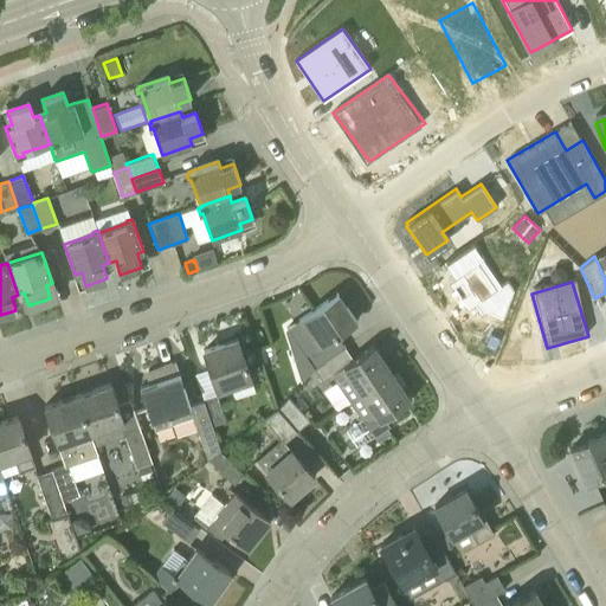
[(324,361),(345,347),(336,335),(356,322),(337,294),(302,317),(320,343),(304,354),(314,368),(324,361)]
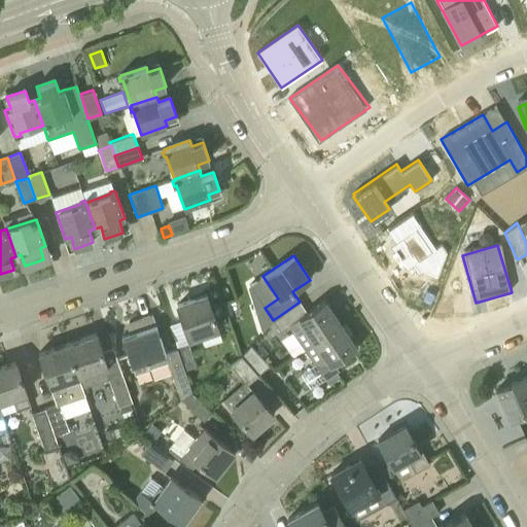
[(218,329),(213,315),(206,295),(177,306),(189,340),(218,329)]
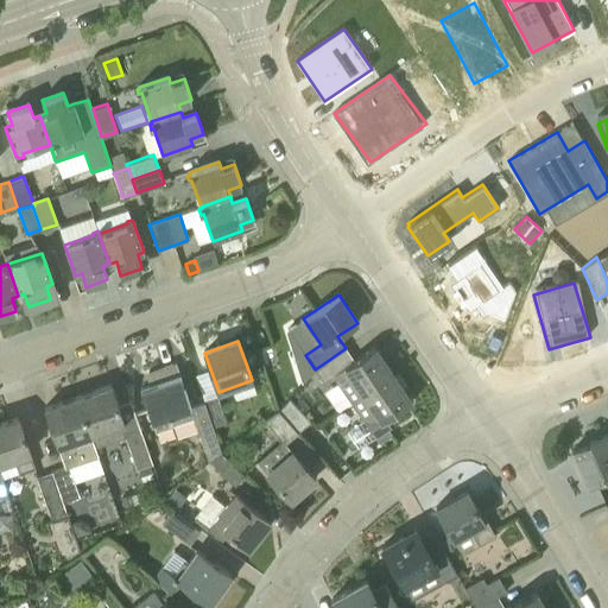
[(352,403),(393,374),(374,347),(354,361),(346,348),(325,362),(315,369),(323,381),(333,375),(337,382),(350,403),(352,403)]
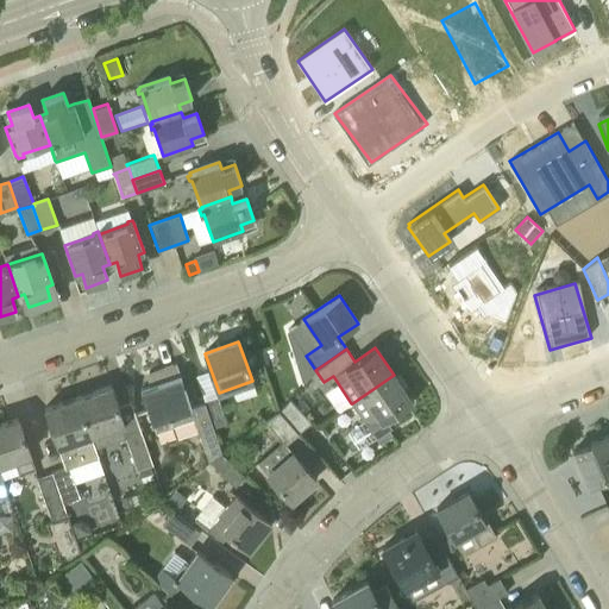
[(212,427),(205,403),(192,407),(176,363),(149,372),(154,384),(140,389),(156,432),(173,426),(194,418),(208,460),(220,451),(213,427),(212,427)]
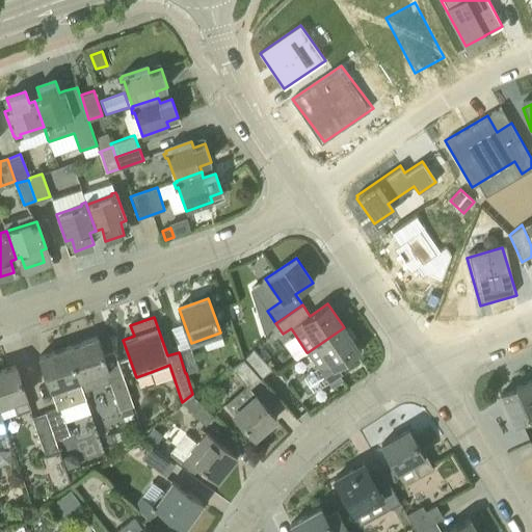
[(344,327),(308,352),(328,383),(342,374),(338,367),(360,351),(344,327)]
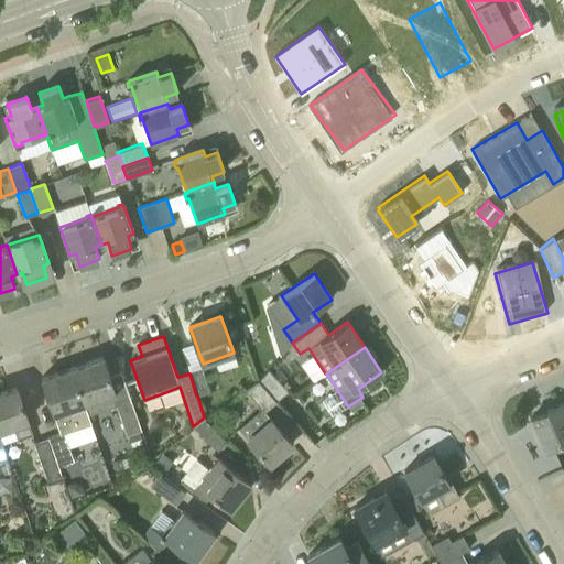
[(72,368),(85,405),(112,396),(116,394),(109,375),(102,357),(72,368)]
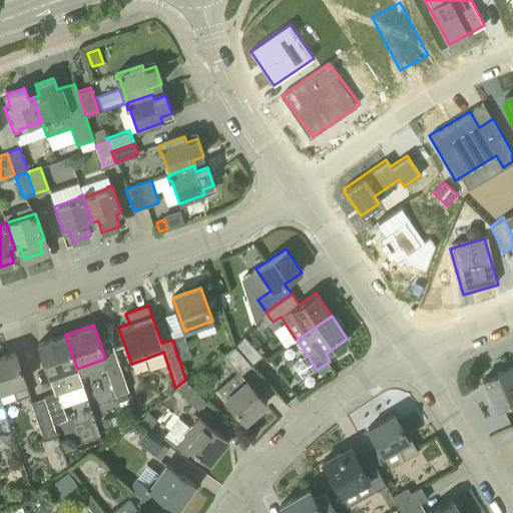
[(178,360),(179,360),(190,356),(182,334),(171,337),(172,340),(178,360)]
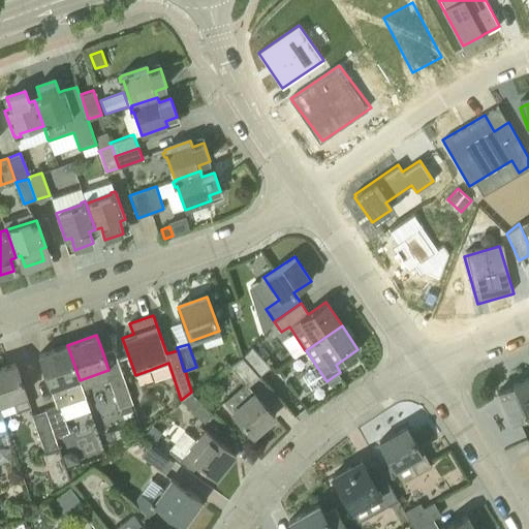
[(54,390),(80,380),(67,345),(38,355),(51,391),(54,390)]
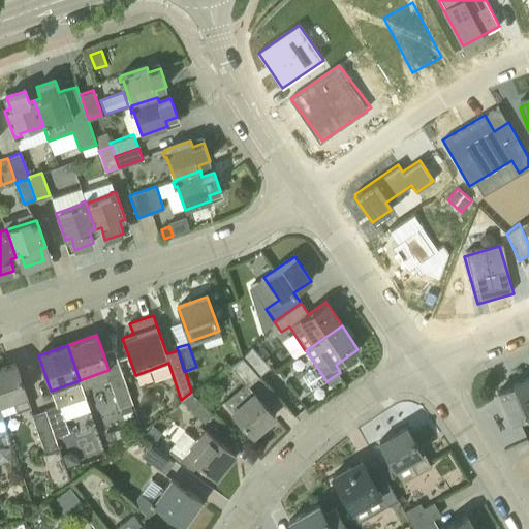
[(270,366),(261,356),(252,345),(240,356),(257,376),(270,366)]
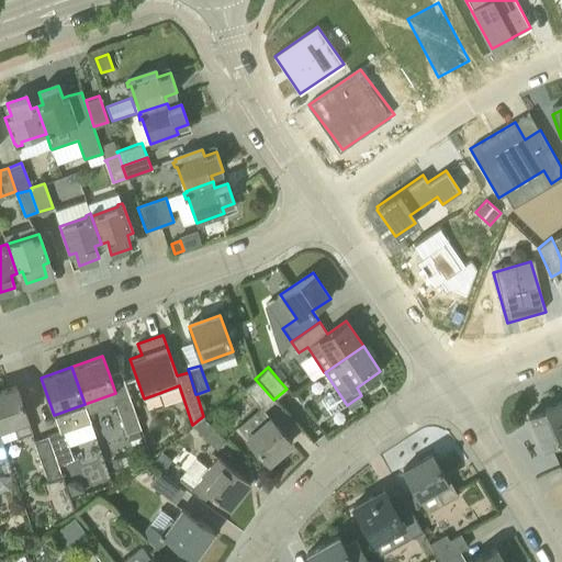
[(262,409),(273,400),(255,379),(244,389),(259,406),(262,409)]
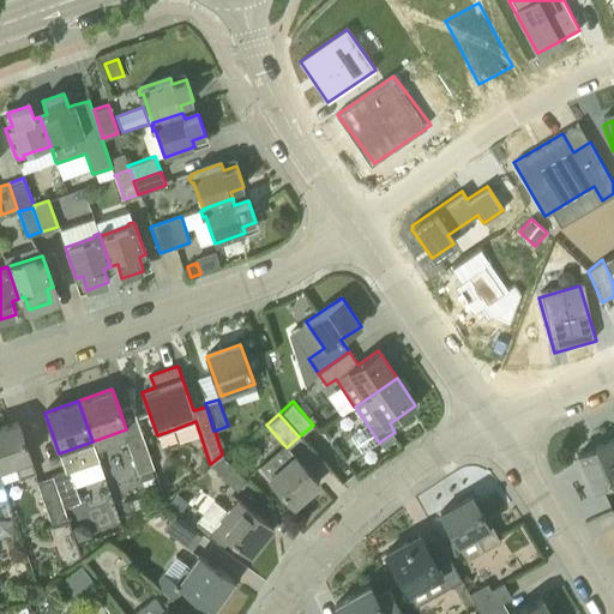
[(0,427),(0,470),(16,465),(19,476),(35,471),(18,422),(0,427)]
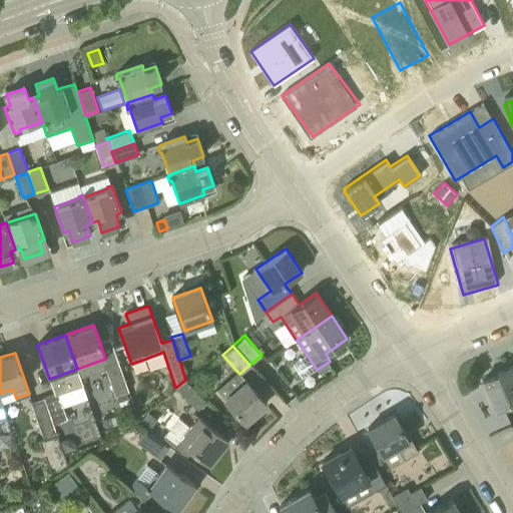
[(105,359),(102,360),(105,368),(115,396),(116,395),(126,392),(128,391),(118,364),(115,355),(105,359)]
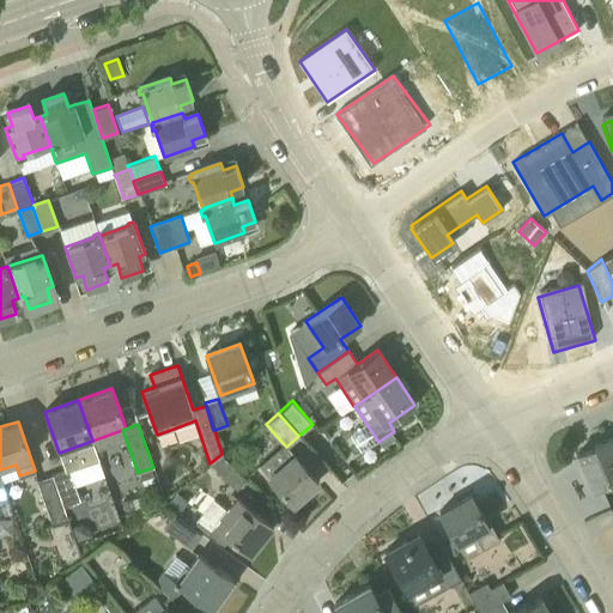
[(392,432),(380,441),(378,442),(382,448),(395,438),(392,432)]
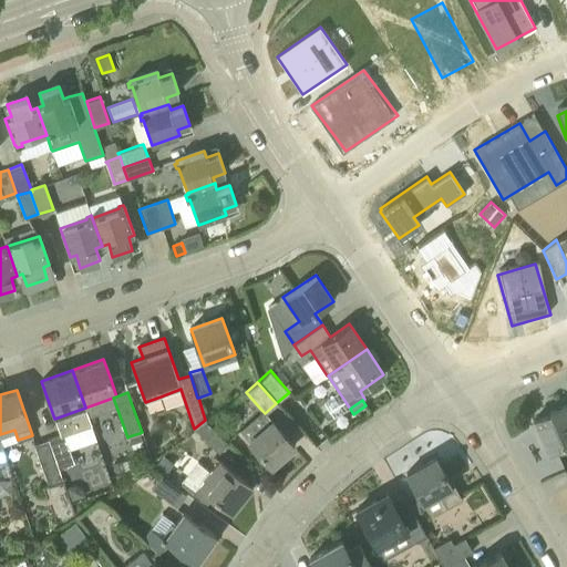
[(566,404),(534,420),(548,451),(566,442),(566,404)]
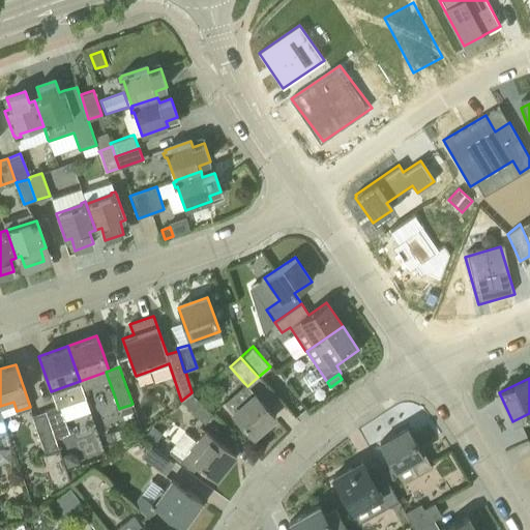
[(275,417),(253,391),(231,411),(253,436),(275,417)]
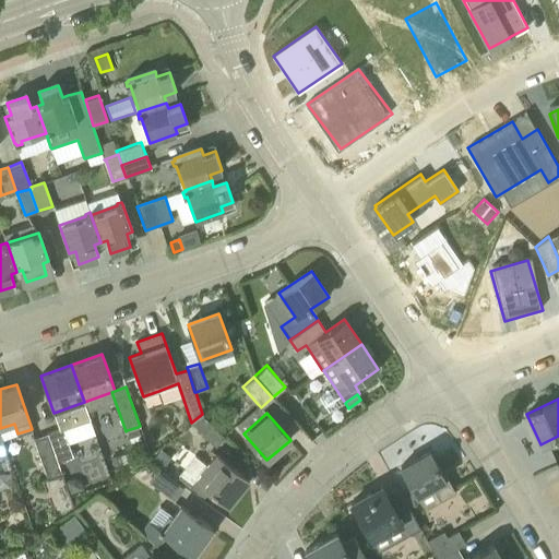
[(223,435),(212,425),(202,415),(193,424),(215,447),(224,437),(223,435)]
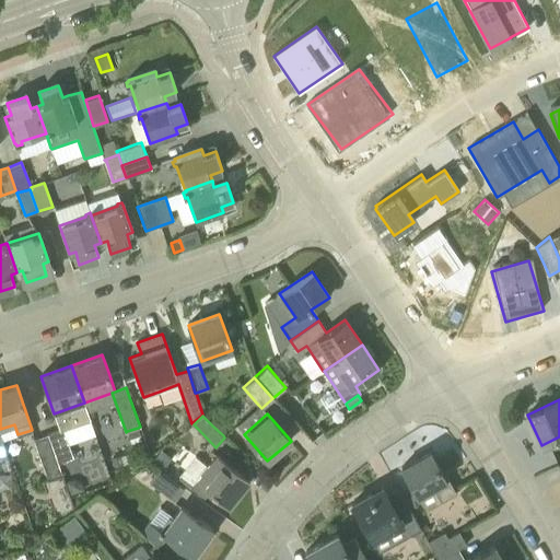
[(138,428),(127,431),(130,439),(140,435),(138,428)]
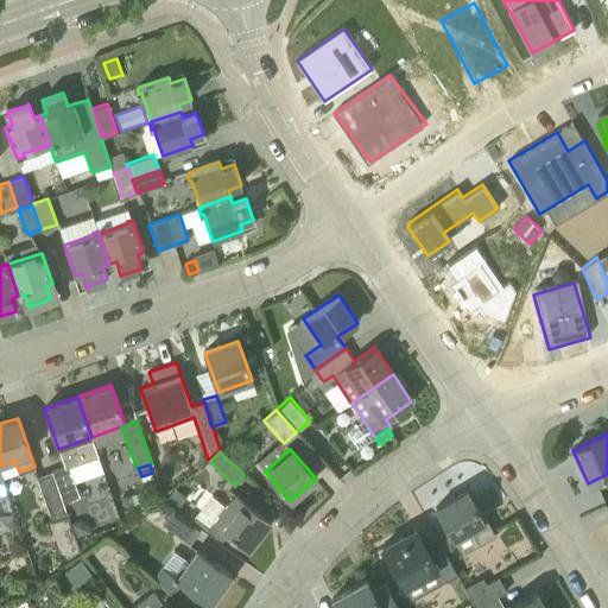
[(52,470),(63,502),(78,496),(68,466),(52,470)]
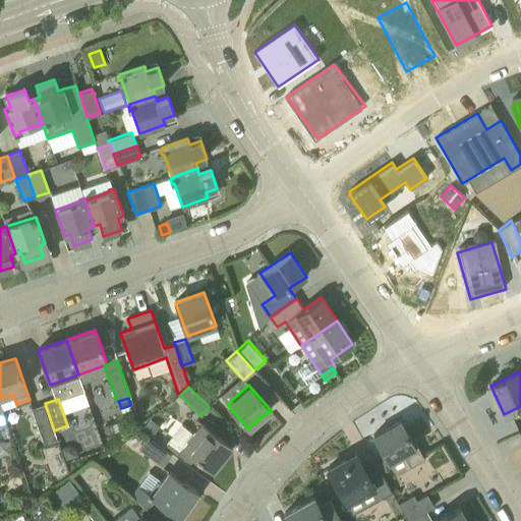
[(53,430),(54,430),(45,403),(31,408),(44,446),(39,447),(50,479),(68,473),(53,430)]
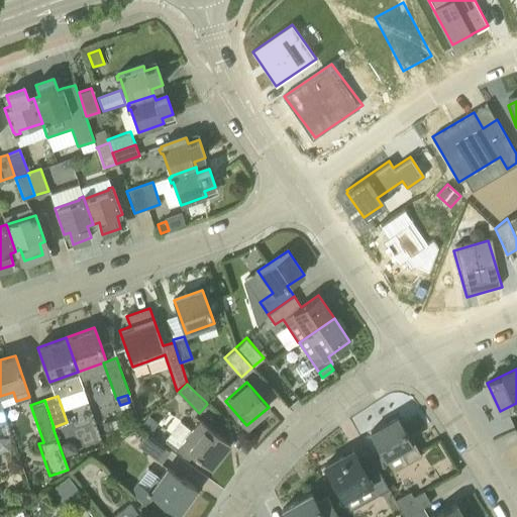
[(371,432),(381,449),(386,459),(400,452),(407,464),(421,456),(414,442),(412,443),(397,417),(371,432)]
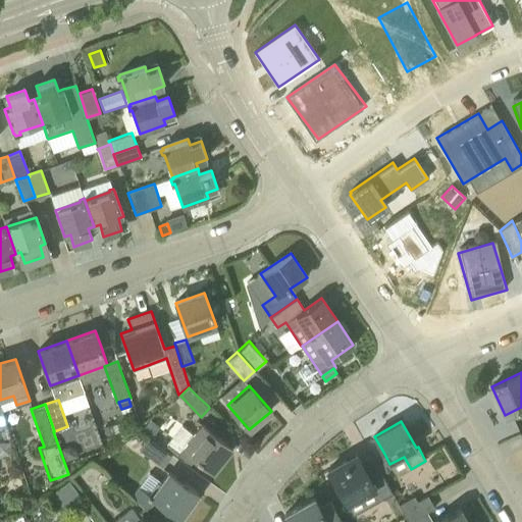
[(106,436),(114,433),(122,430),(120,423),(112,425),(104,427),(106,436)]
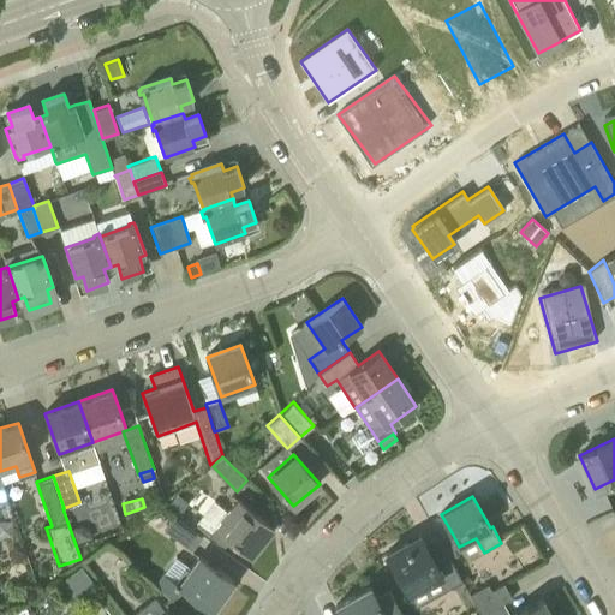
[(273,527),(238,500),(228,511),(214,500),(197,521),(210,531),(209,533),(224,545),(228,538),(251,555),(273,527)]
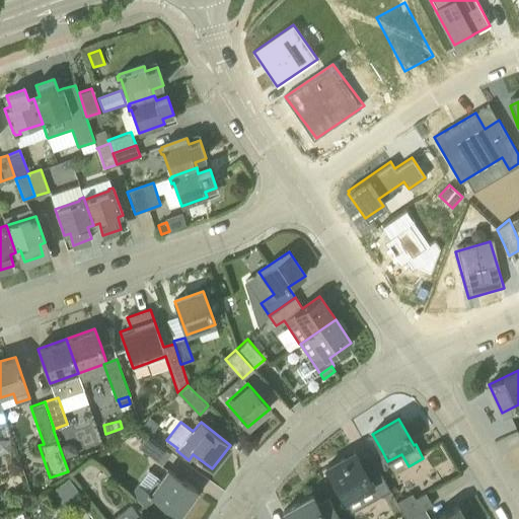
[(170,452),(147,436),(139,447),(162,463),(170,452)]
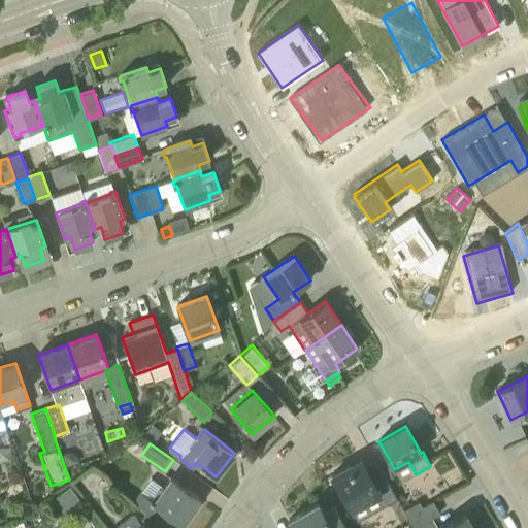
[(77,456),(70,451),(62,454),(67,467),(79,462),(77,456)]
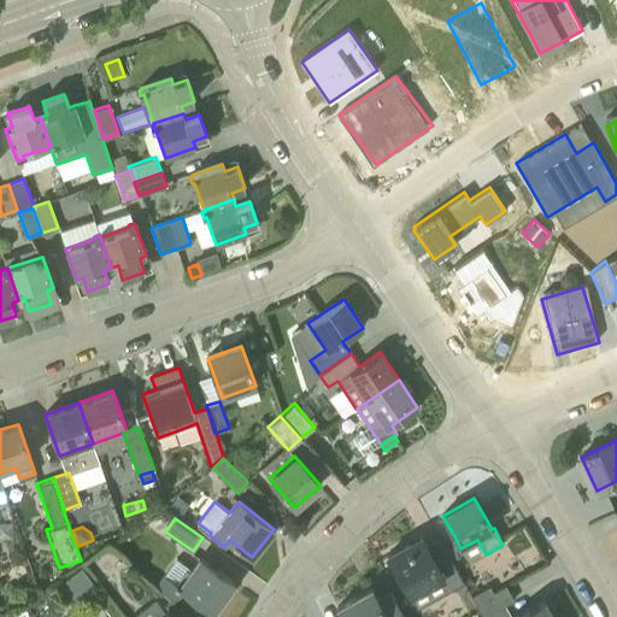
[(463,582),(456,569),(444,548),(432,556),(421,536),(387,556),(410,597),(445,577),(451,588),(463,582)]
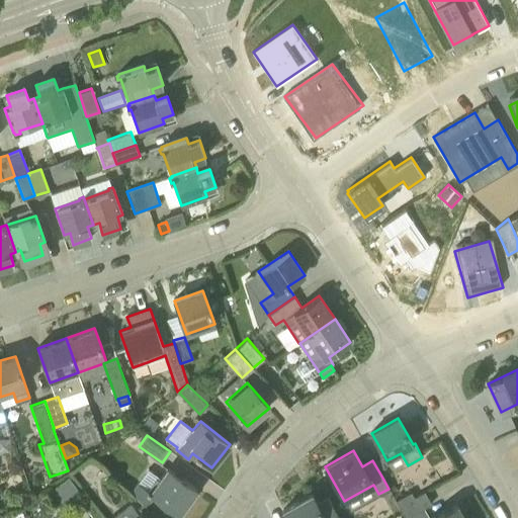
[(197,489),(166,467),(160,477),(149,468),(130,495),(146,507),(154,497),(180,514),(197,489)]
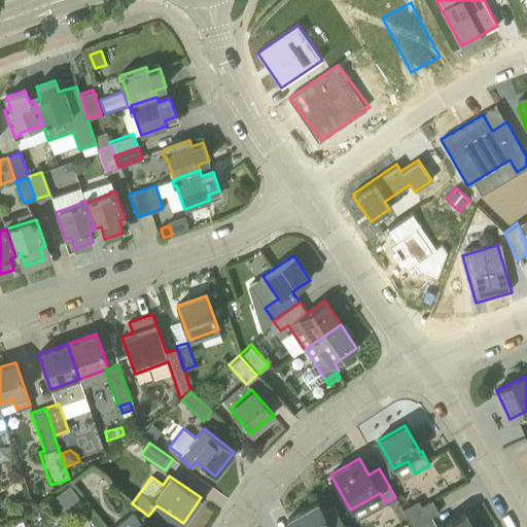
[(81,501),(70,485),(53,498),(64,514),(81,501)]
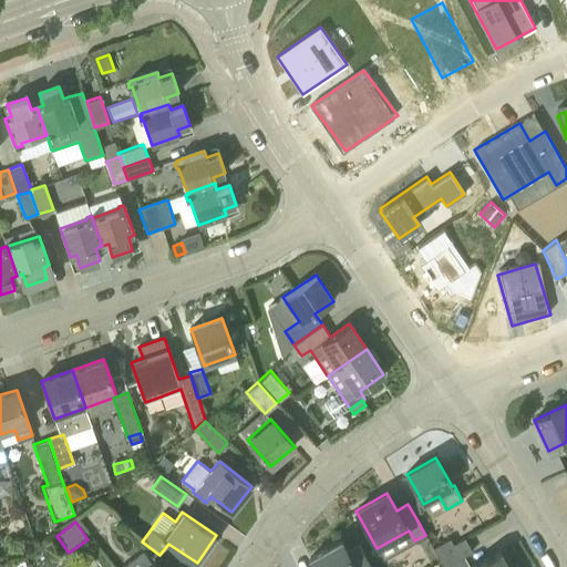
[(444,566),(464,557),(463,555),(471,550),(464,538),(453,544),(450,538),(433,547),(444,566)]
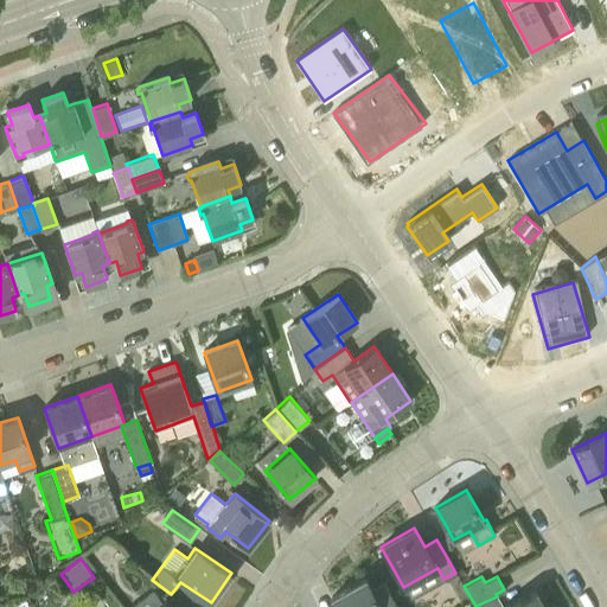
[(397,606),(385,585),(372,592),(365,580),(332,599),(336,606),(397,606)]
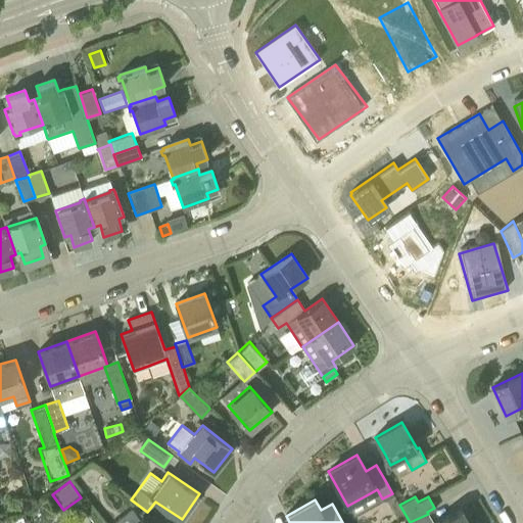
[(468,522),(461,509),(436,522),(468,522)]
